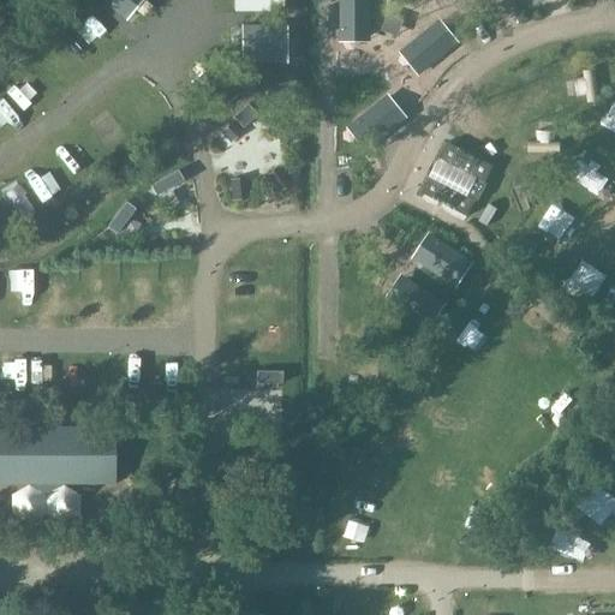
[(99,0),(125,22),(142,0),(99,0)]
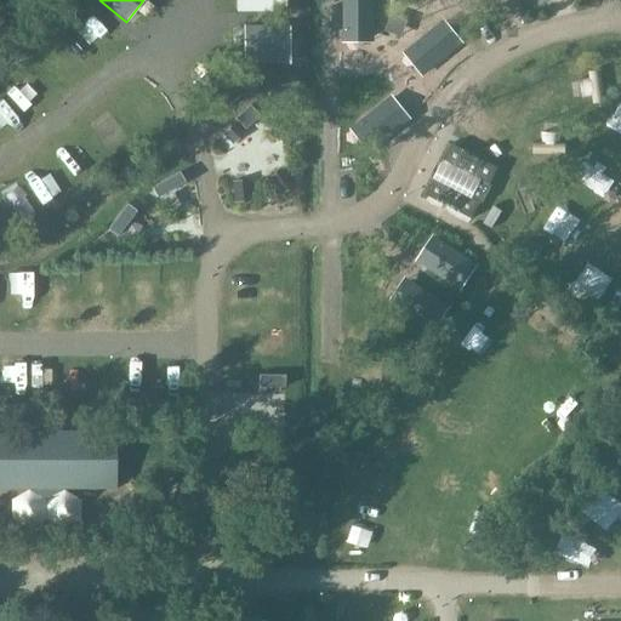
[(286,0),(245,0),(245,10),(286,10),(286,0)]
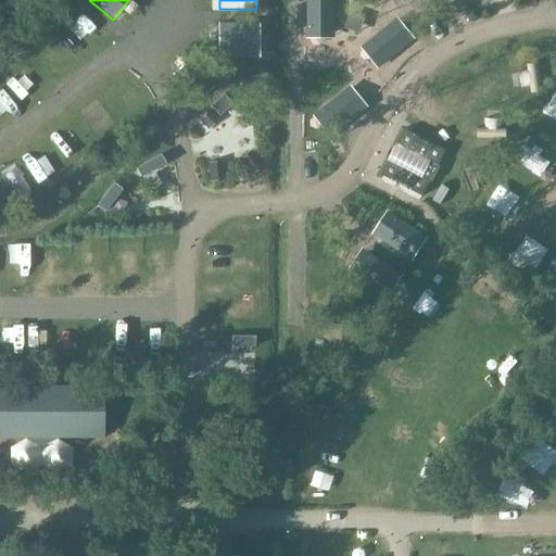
[(335,0),(306,0),(307,38),(335,38),(335,0)]
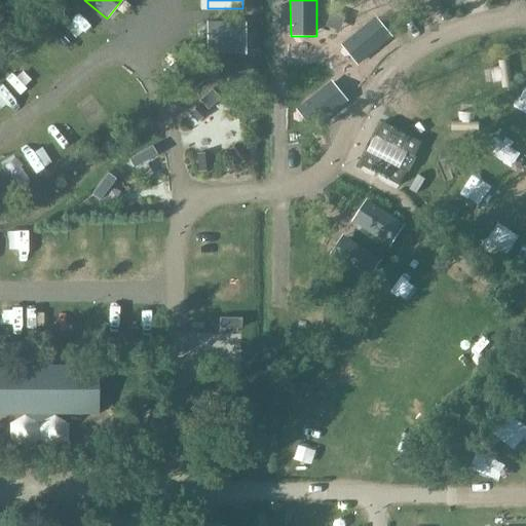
[(359,66),(392,37),(376,16),(341,45),(359,66)]
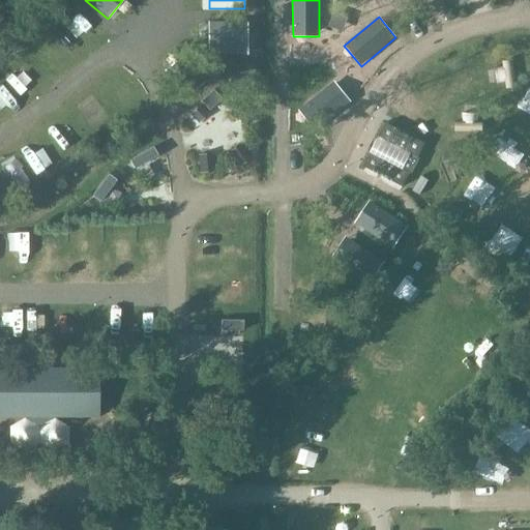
[(207,23),(207,52),(246,52),(246,23),(207,23)]
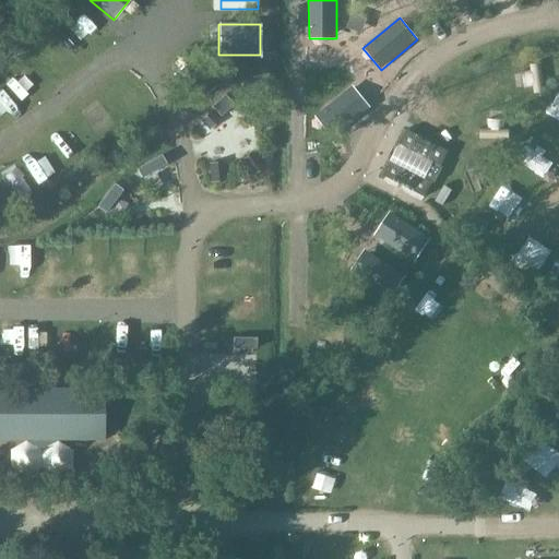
[(193,57),(171,74),(194,102),(216,84),(193,57)]
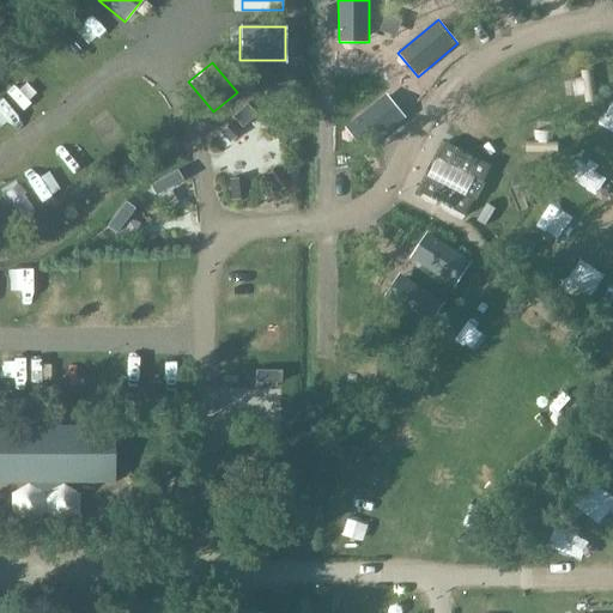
[(281,95),(266,90),(262,102),(278,107),(281,95)]
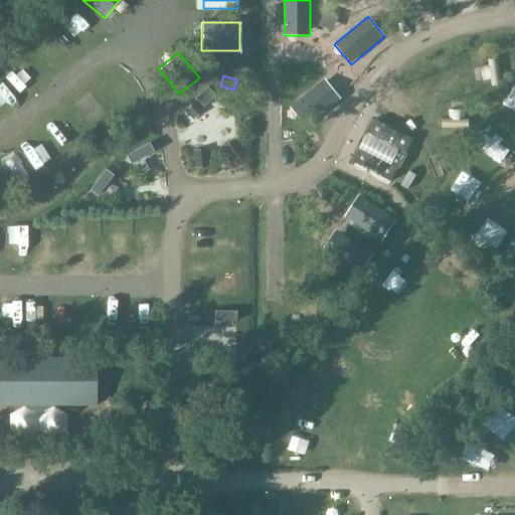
[(325,79),(291,107),(307,128),(341,100),(325,79)]
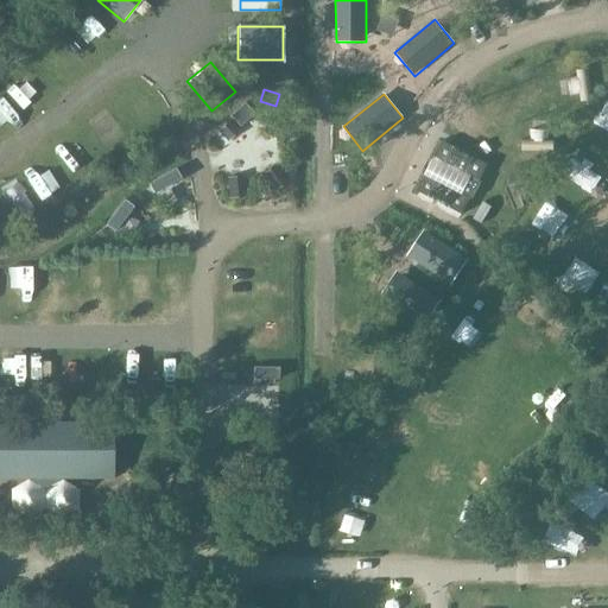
[(232,119),(217,132),(227,141),(240,130),(232,119)]
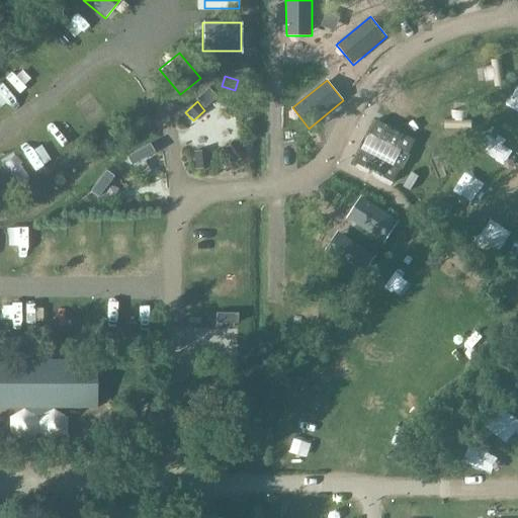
[(246,119),(245,105),(234,106),(235,120),(246,119)]
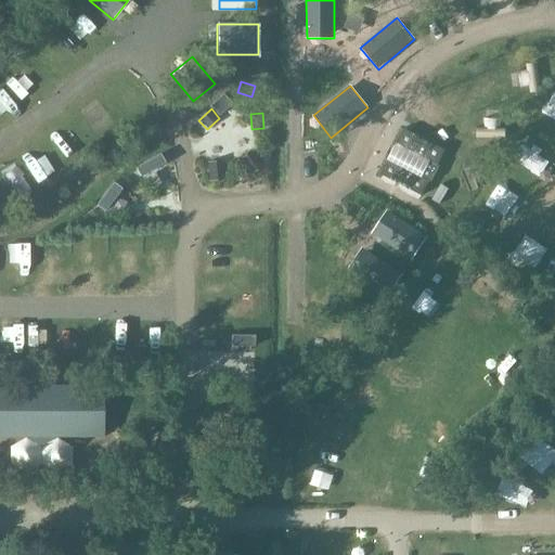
[(448,154),(411,134),(388,177),(424,196),(448,154)]
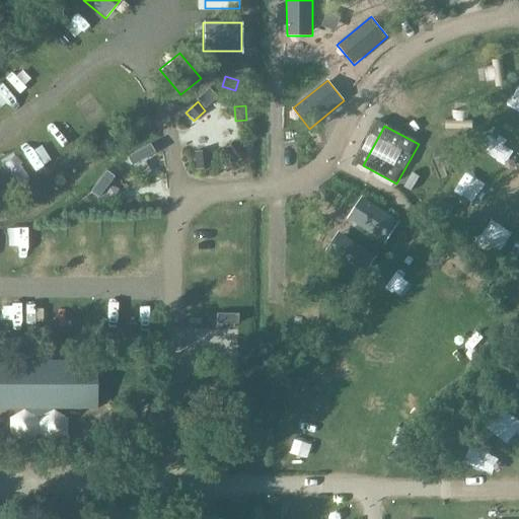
[(149,144),(126,156),(131,165),(137,161),(154,152),(149,144)]
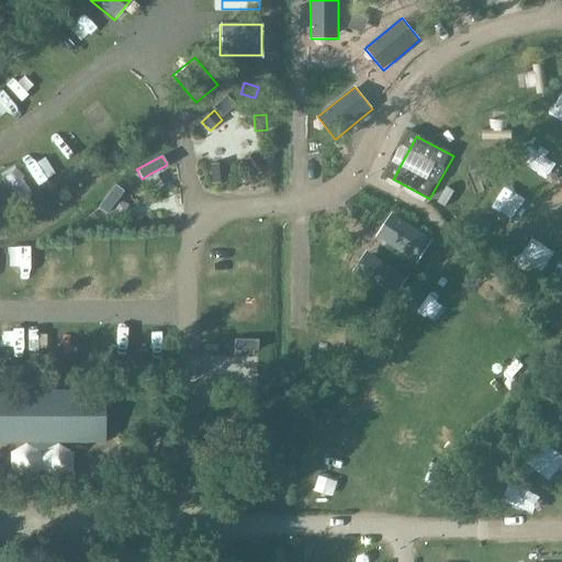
[(225,164),(210,165),(211,183),(226,182),(225,164)]
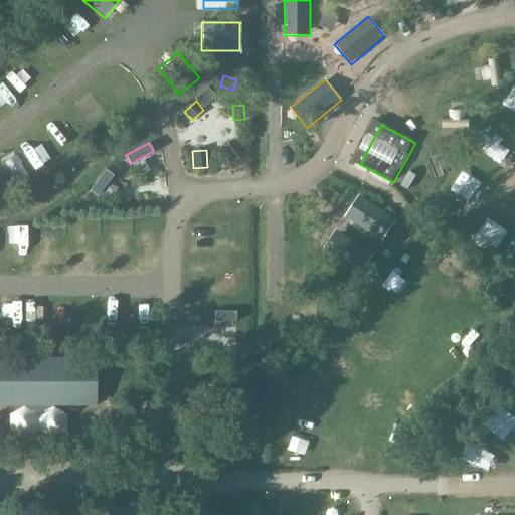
[(112,175),(104,169),(89,189),(97,195),(100,192),(111,177),(112,175)]
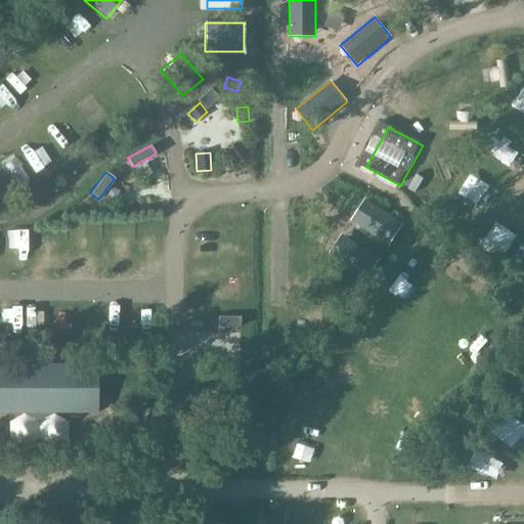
[(403,223),(365,199),(351,220),(388,245),(403,223)]
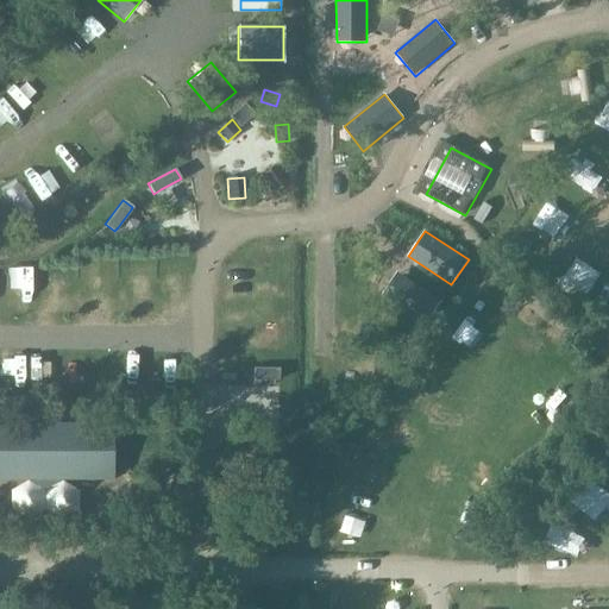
[(441,301),(399,271),(381,297),(424,326),(441,301)]
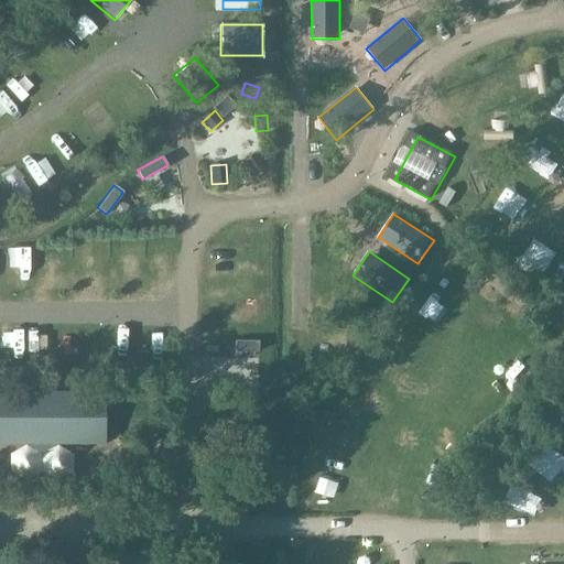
[(235,340),(234,351),(258,353),(259,340),(235,340)]
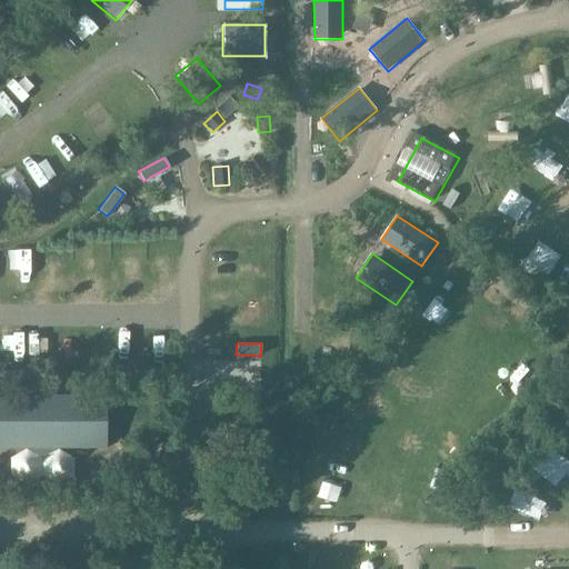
[(0,447),(105,448),(105,396),(0,396),(0,447)]
